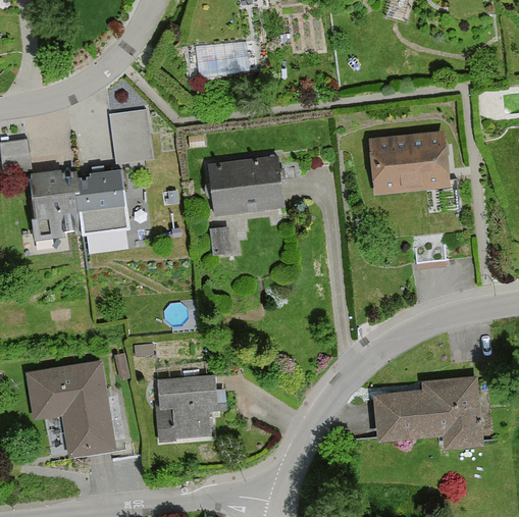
[(111,145),(108,145),(110,167),(142,164),(139,130),(110,132),(111,145)]
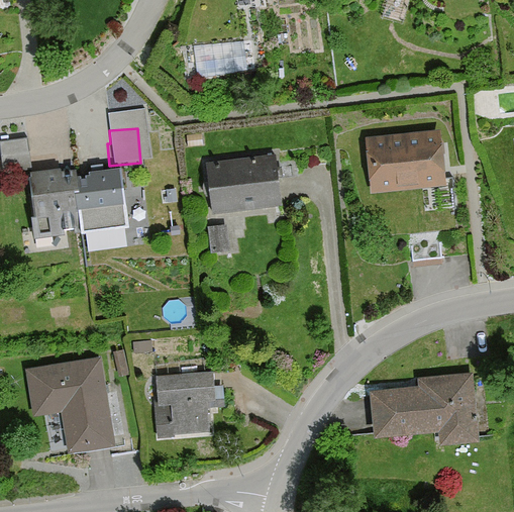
[(443,185),(438,129),(365,135),(370,191),(443,185)]
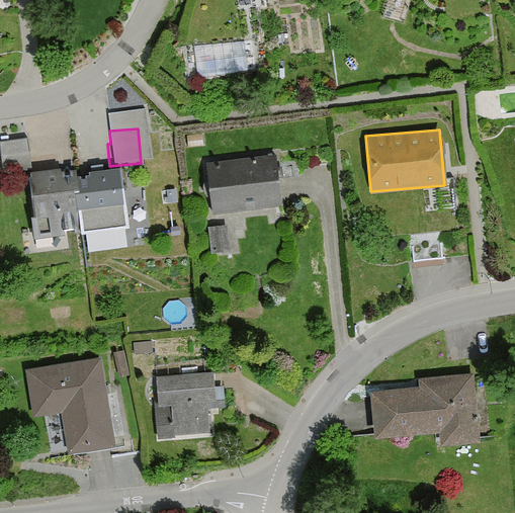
[(0,169),(29,167),(22,139),(0,141),(0,169)]
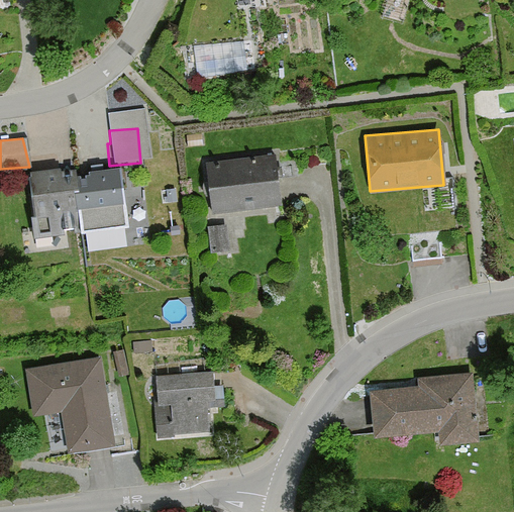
[(283,203),(277,155),(202,163),(208,212),(283,203)]
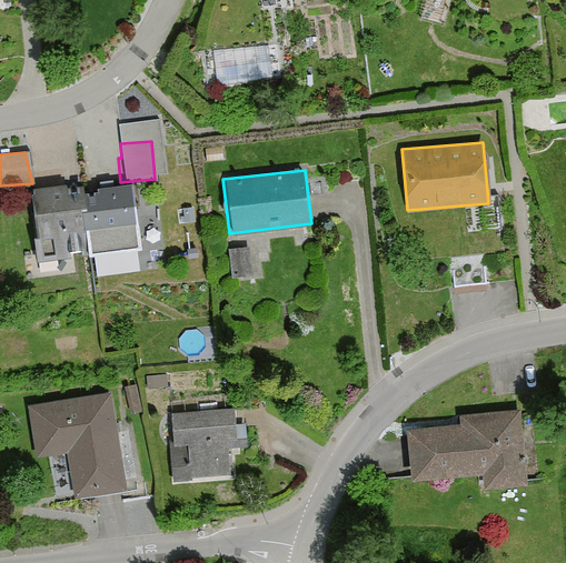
[(138,255),(131,183),(87,188),(86,183),(31,188),(38,261),(89,257),(89,260),(138,255)]
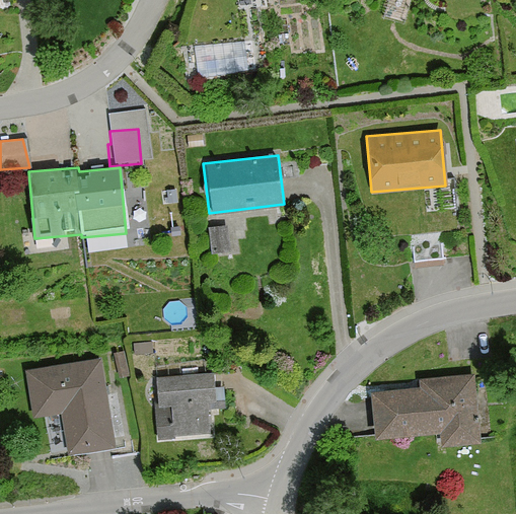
[(229,252),(226,225),(209,227),(212,254),(229,252)]
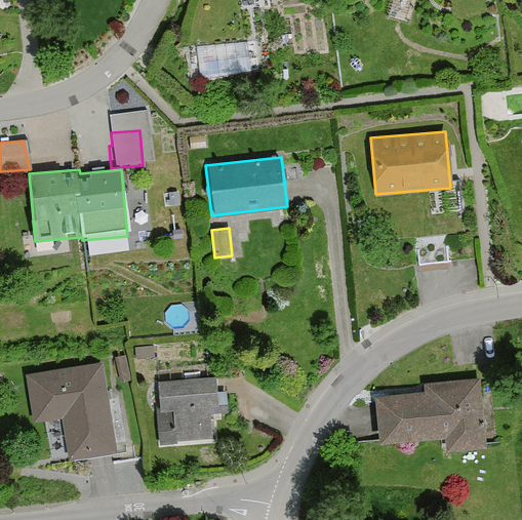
[(132,349),(134,357),(153,355),(152,346),(132,349)]
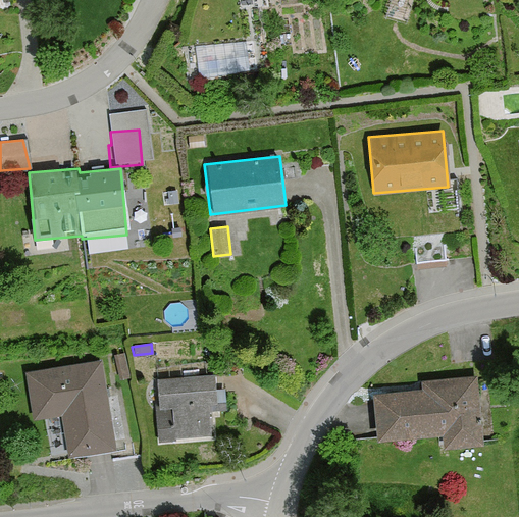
[(126,378),(121,352),(109,354),(114,380),(126,378)]
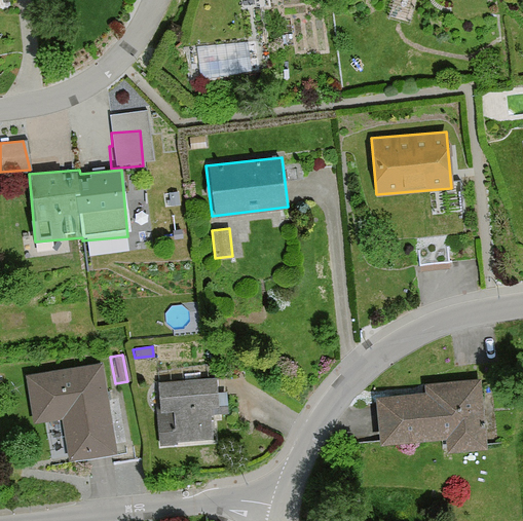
[(104,362),(25,376),(34,425),(62,420),(70,461),(120,452),(104,362)]
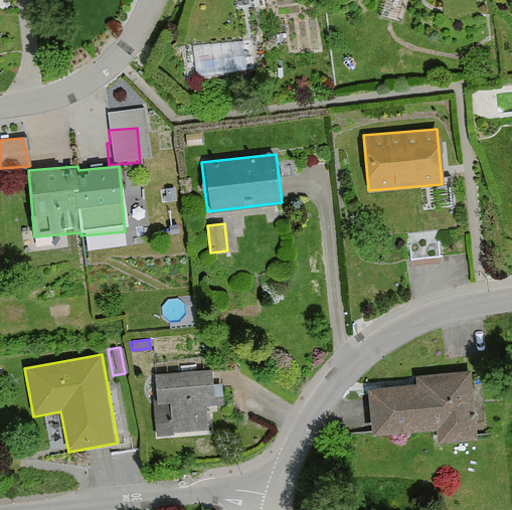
[(211,370),(153,374),(154,398),(152,399),(154,433),(206,430),(204,400),(213,399),(211,370)]
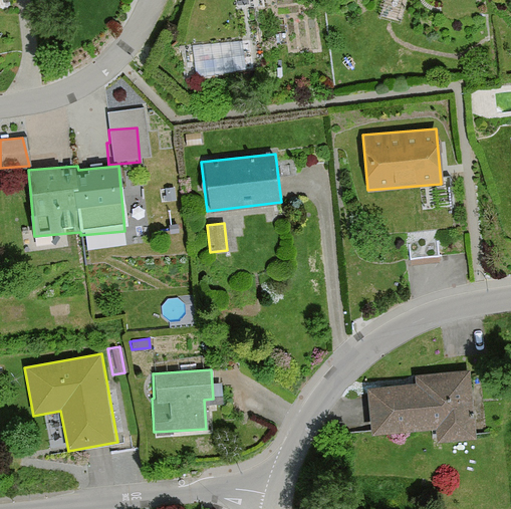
[(476,440),(470,370),(415,375),(415,384),(367,388),(371,437),(436,432),(437,443),(476,440)]
